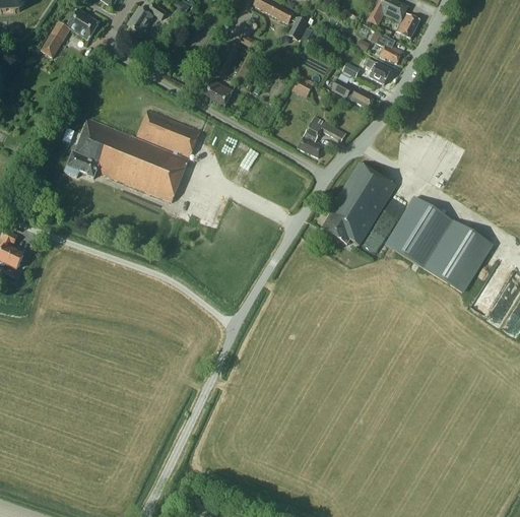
[(23,6),(23,4),(24,3),(25,2),(24,2),(24,0),(0,0),(0,11),(0,12),(1,12),(1,11),(13,10),(13,11),(15,11),(15,10),(17,10),(19,9),(19,10),(20,9),(21,8),(22,7),(23,6)]
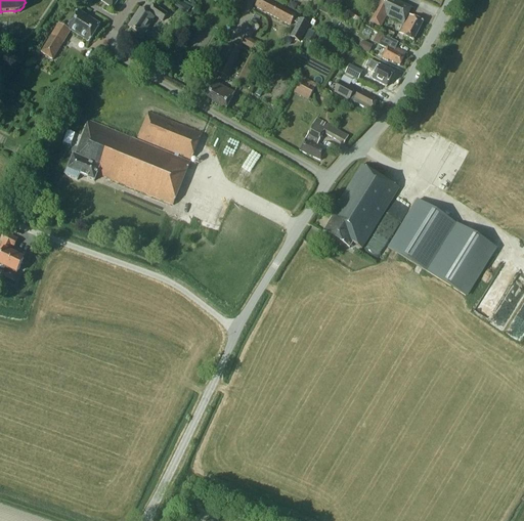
[(186,11),(190,5),(181,0),(177,0),(175,3),(186,11)]
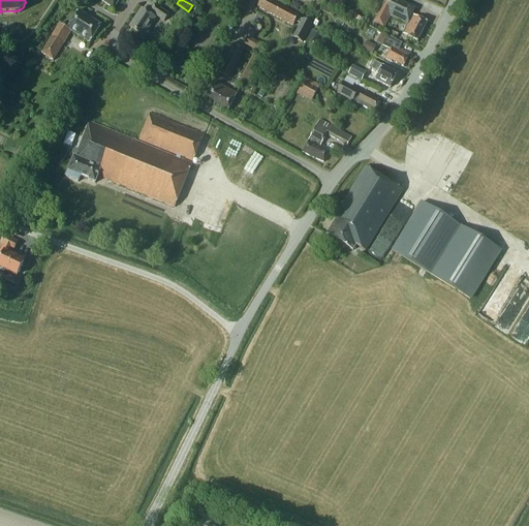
[(312,22),(298,14),(299,12),(275,0),(259,0),(257,4),(293,24),(296,20),(300,22),(292,34),(303,39),(312,22)]
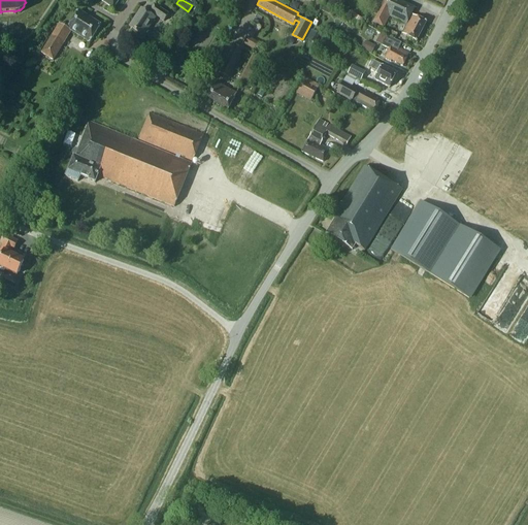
[(426,20),(411,12),(415,6),(403,0),(383,0),(373,20),(384,25),(389,13),(406,22),(402,31),(417,38),(426,20)]
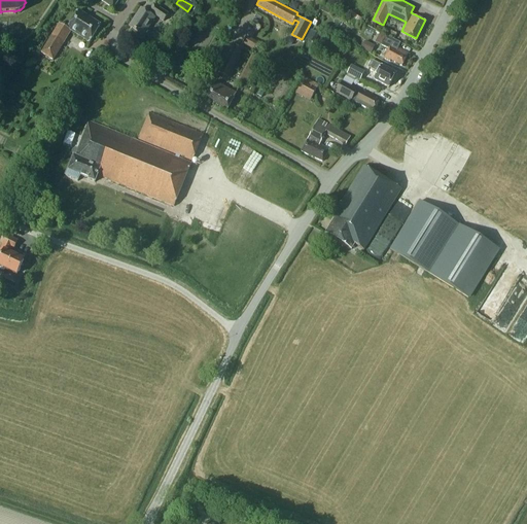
[(155,13),(164,19),(168,11),(153,2),(147,10),(141,6),(129,24),(142,34),(155,13)]
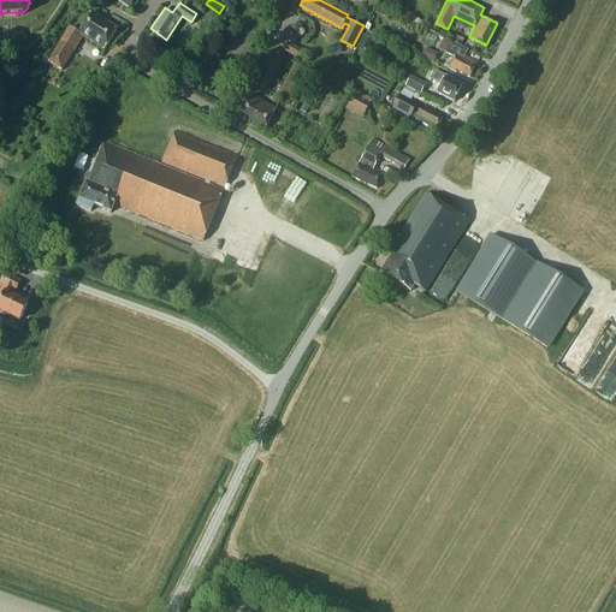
[(105,47),(118,27),(92,10),(78,30),(71,27),(49,60),(63,69),(84,35),(105,47)]
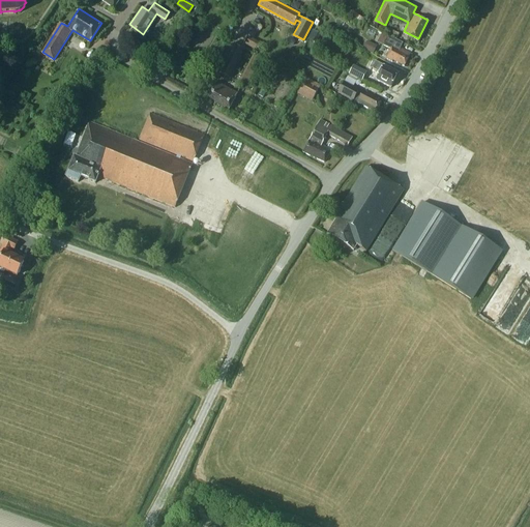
[(316,26),(311,36),(319,40),(324,30),(316,26)]
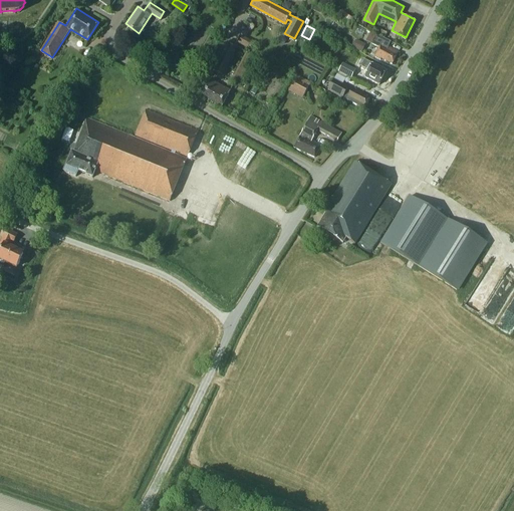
[(384,35),(387,30),(378,26),(376,31),(384,35)]
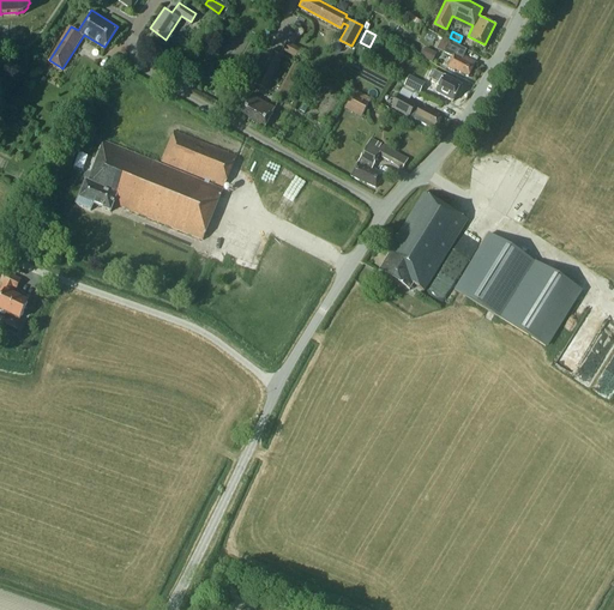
[(443,35),(438,47),(444,49),(450,38),(443,35)]
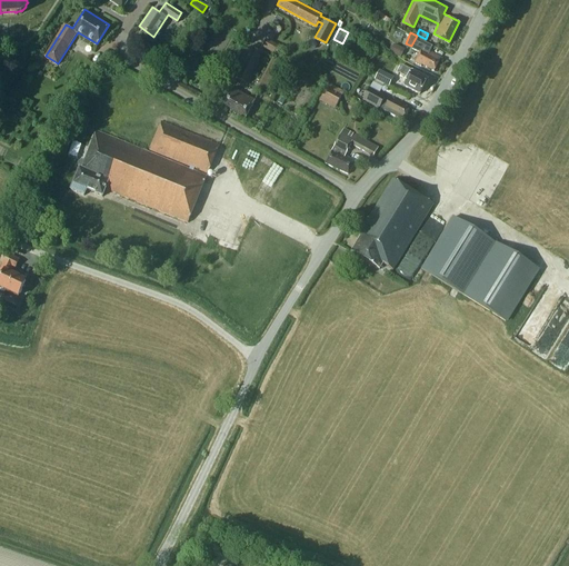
[(261,45),(276,52),(280,43),(266,36),(261,45)]
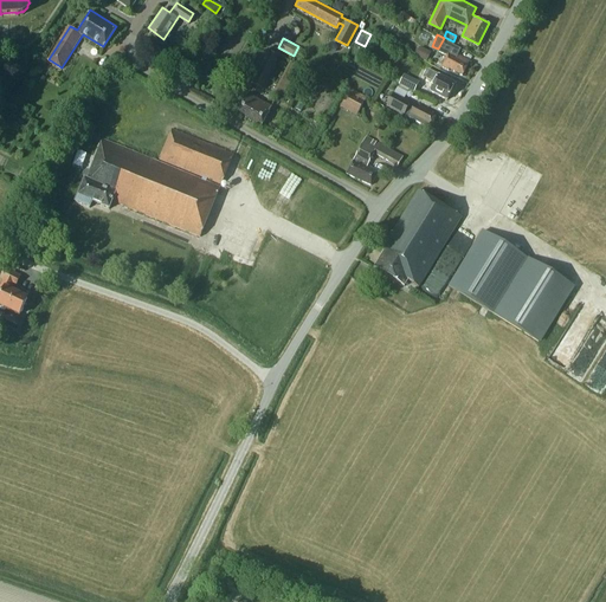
[(462,73),(469,58),(457,52),(461,46),(444,38),(438,49),(446,53),(442,64),(449,68),(449,66),(462,73)]
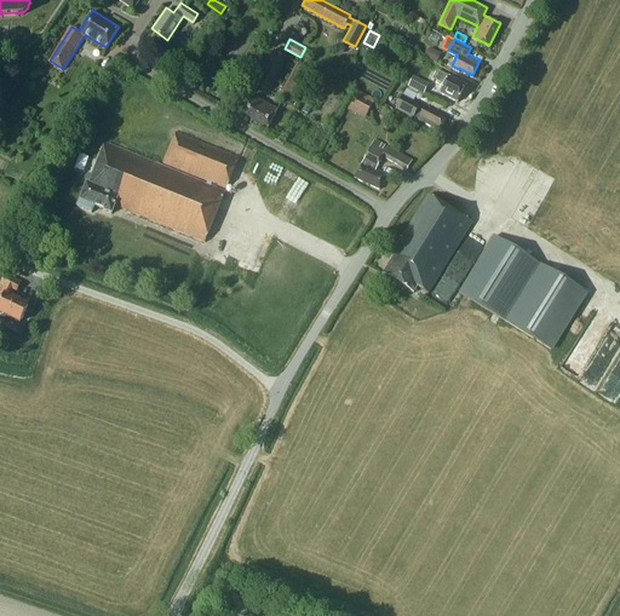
[(425,56),(436,61),(441,51),(430,45),(425,56)]
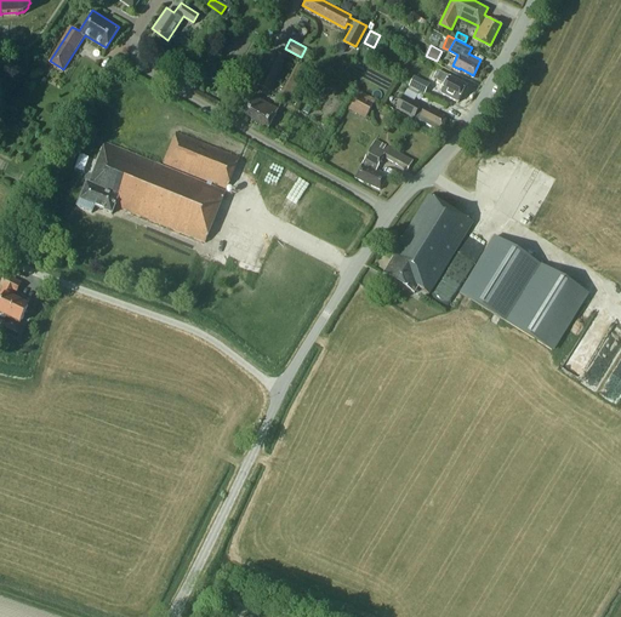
[(286,53),(277,49),(258,83),(268,89),(286,53)]
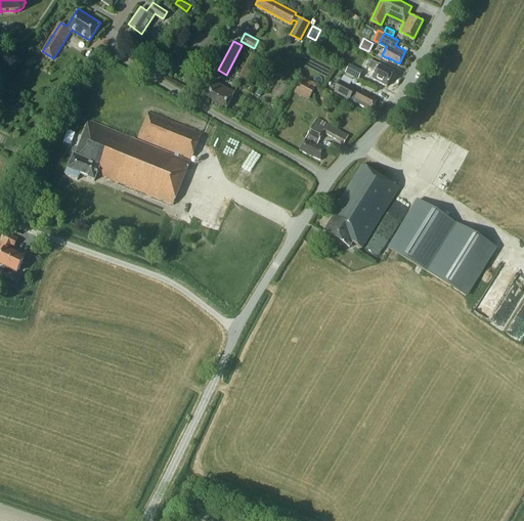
[(253,51),(238,80),(246,84),(261,56),(253,51)]
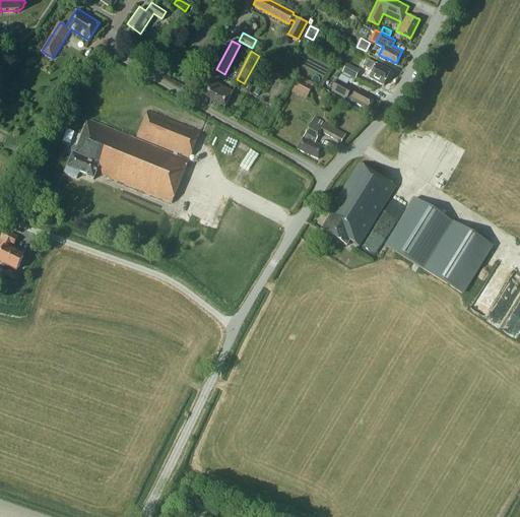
[(383,83),(391,70),(367,57),(363,64),(373,69),(369,76),(383,83)]
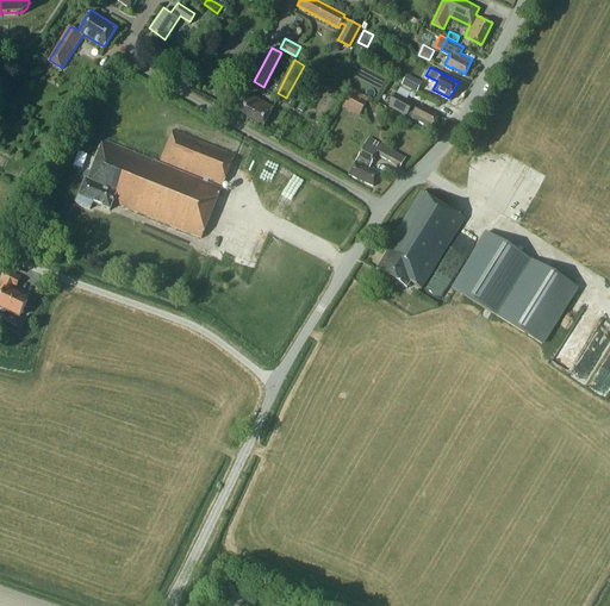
[(416,89),(421,80),(406,72),(402,82),(403,82),(404,83),(412,87),(416,89)]
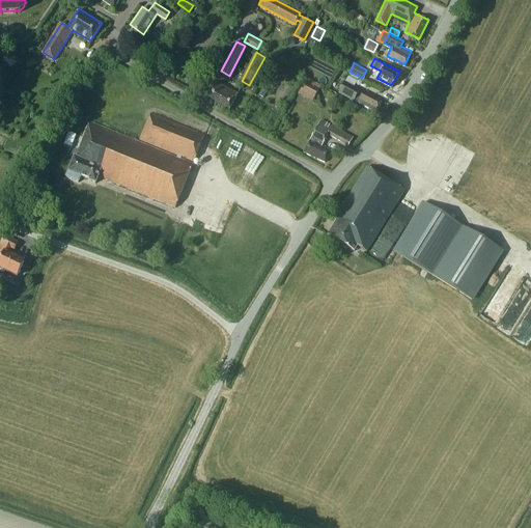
[(351,72),(345,80),(354,85),(359,76),(352,73),(351,72)]
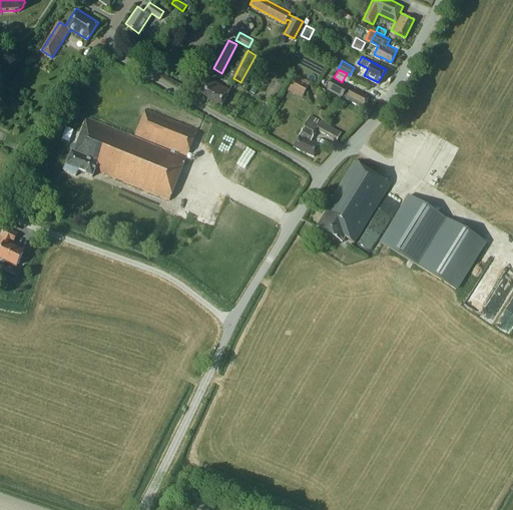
[(200,94),(220,105),(229,88),(209,77),(200,94)]
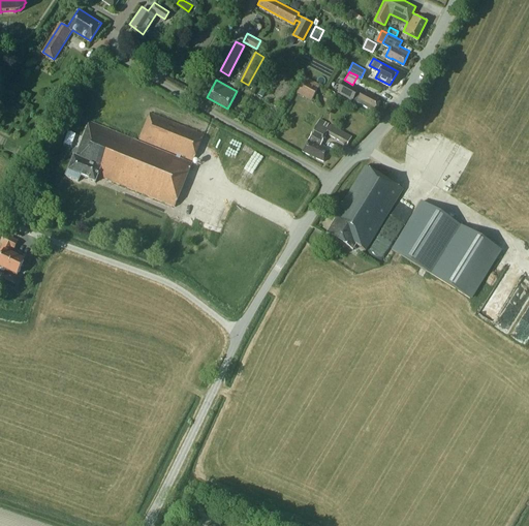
[(299,89),(312,96),(317,88),(303,80),(299,89)]
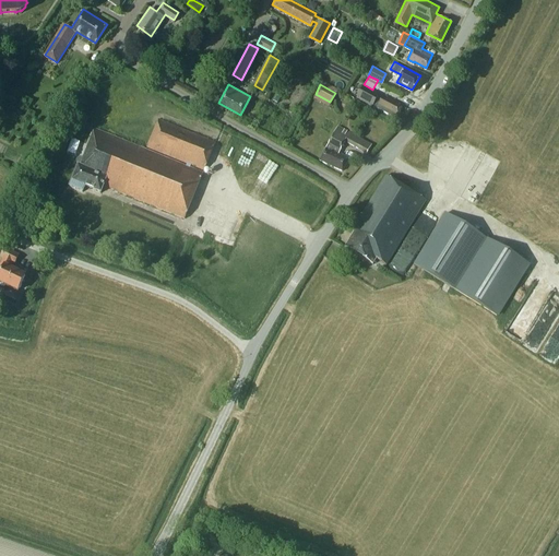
[(372,104),(372,103),(378,93),(372,90),(364,84),(363,84),(357,95),(372,104)]
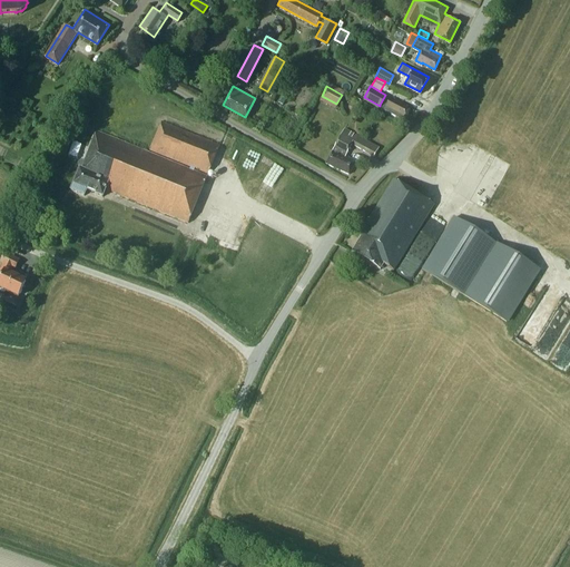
[(402,114),(405,115),(410,107),(406,105),(408,103),(391,94),(390,97),(385,95),(380,105),(384,107),(383,107),(400,117),(402,114)]
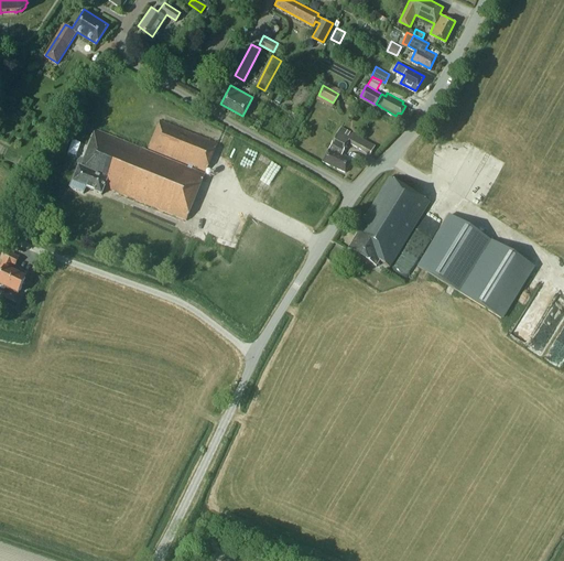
[(105,184),(186,218),(217,141),(160,118),(147,149),(95,128),(84,158),(82,157),(79,157),(77,159),(77,162),(79,164),(71,186),(83,191),(85,185),(101,192),(105,184)]
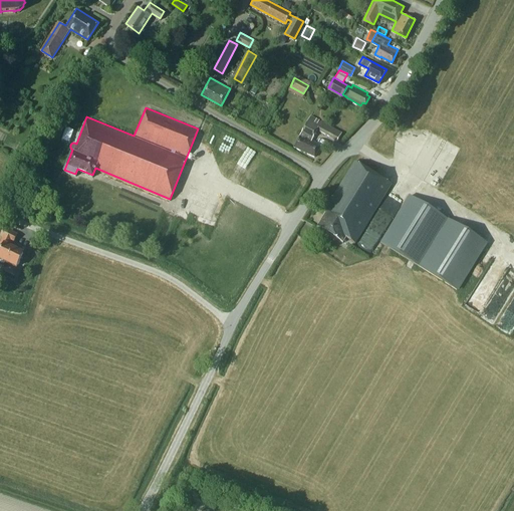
[(341,132),(334,126),(310,113),(293,145),(314,155),(321,143),(311,139),(317,128),(337,139),(341,132)]
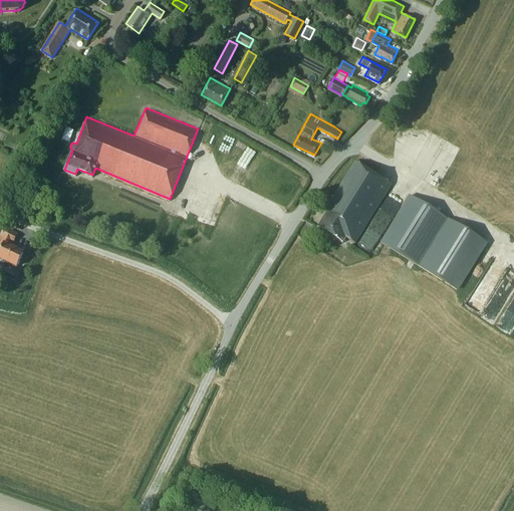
[(345,236),(354,241),(391,182),(354,159),(324,209),(326,211),(317,225),(342,241),(345,236)]
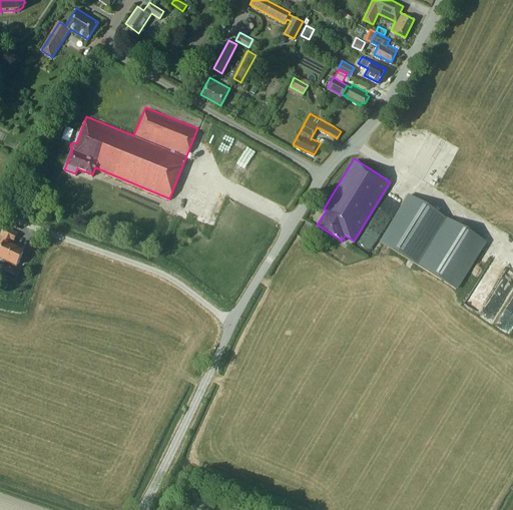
[(379,238),(418,264),(447,216),(408,192),(379,238)]
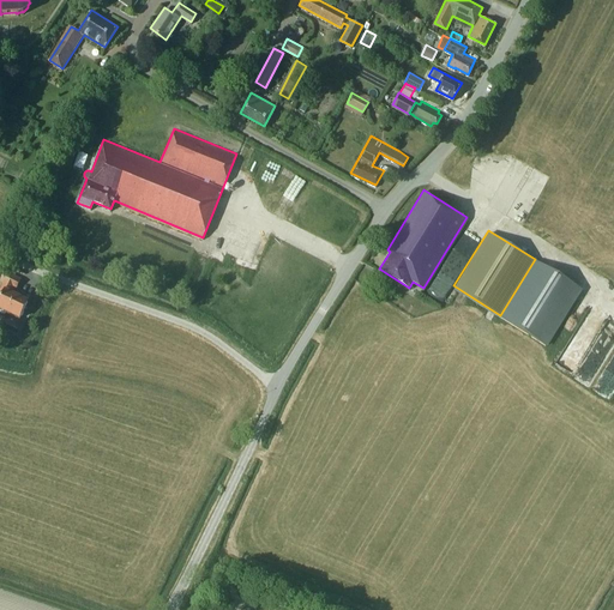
[(581,288),(535,259),(500,315),(547,343),(581,288)]
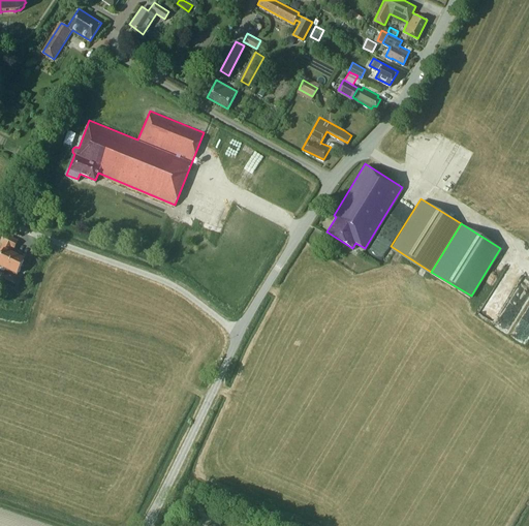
[(11,246),(13,247),(17,240),(5,234),(1,241),(4,242),(0,249),(0,255),(1,256),(0,257),(0,264),(17,273),(24,258),(8,251),(11,246)]
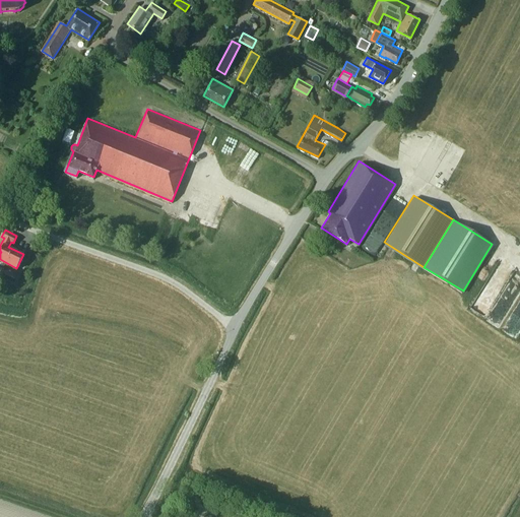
[(495,262),(495,273),(513,272),(513,262),(495,262)]
